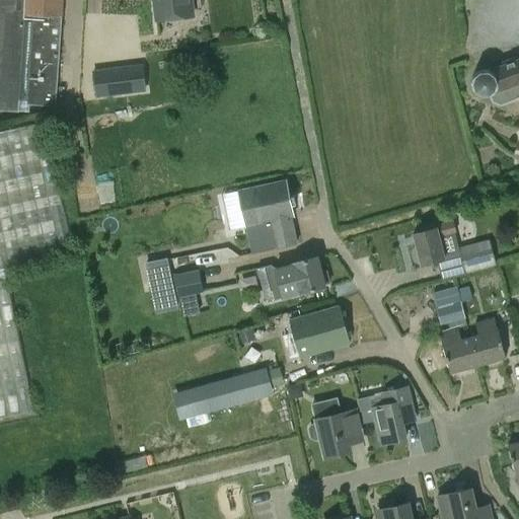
[(0,0),(0,109),(19,112),(19,103),(56,106),(63,0),(0,0)]
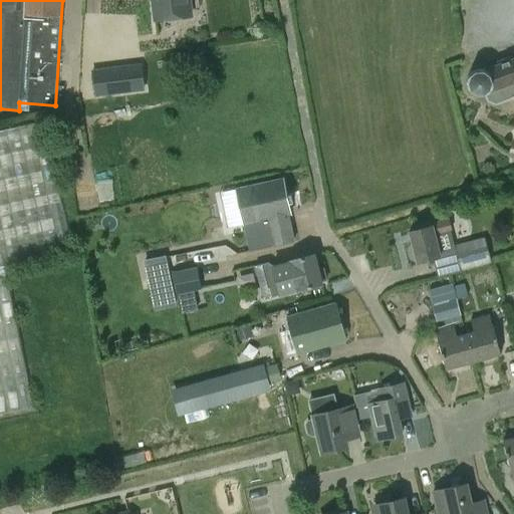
[(188,0),(152,0),(155,22),(191,19),(188,0)]
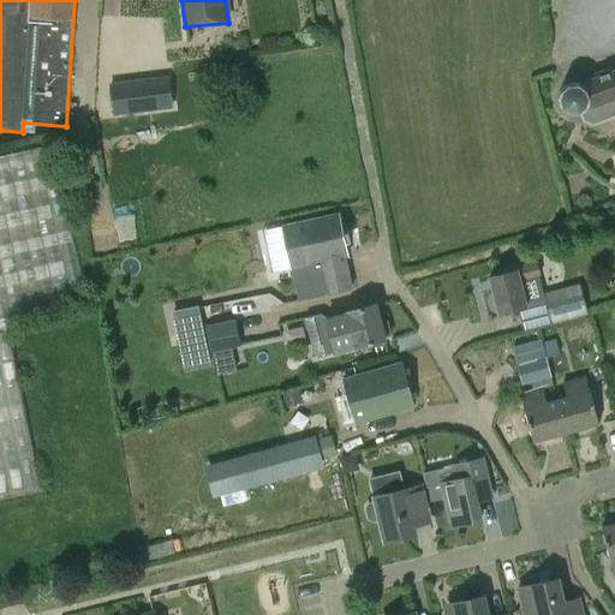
[(614,117),(614,115),(614,70),(599,76),(575,85),(569,87),(565,88),(561,91),(559,96),(559,100),(559,102),(560,106),(561,108),(563,111),(566,113),(568,115),(572,115),(574,115),(578,115),(579,114),(581,121),(593,126),(614,118),(614,117)]
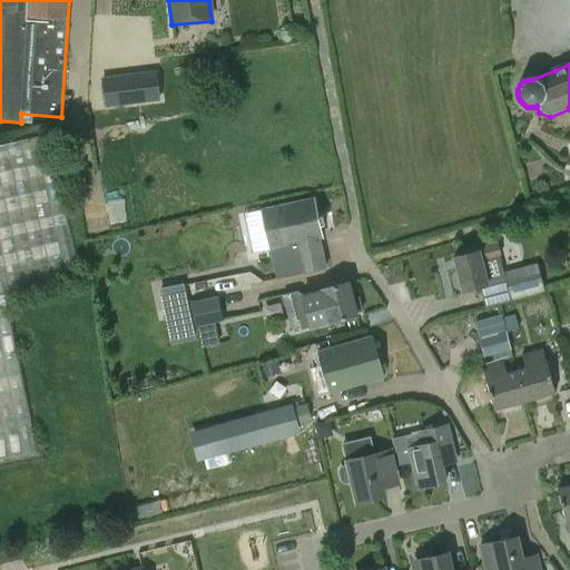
[(156,72),(102,78),(106,106),(159,99),(156,72)]
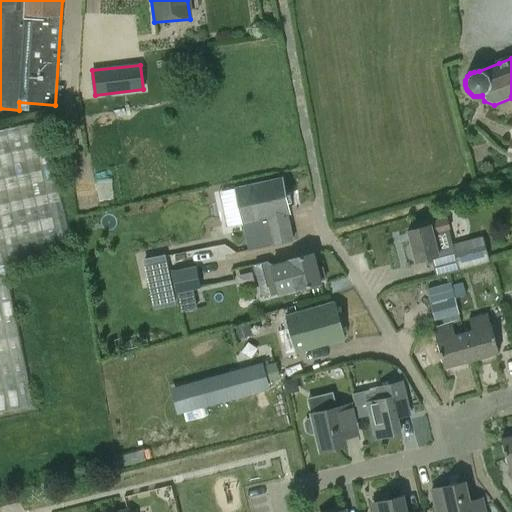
[(0,265),(73,249),(44,120),(0,128),(0,412),(36,405),(8,275),(0,276),(0,265)]
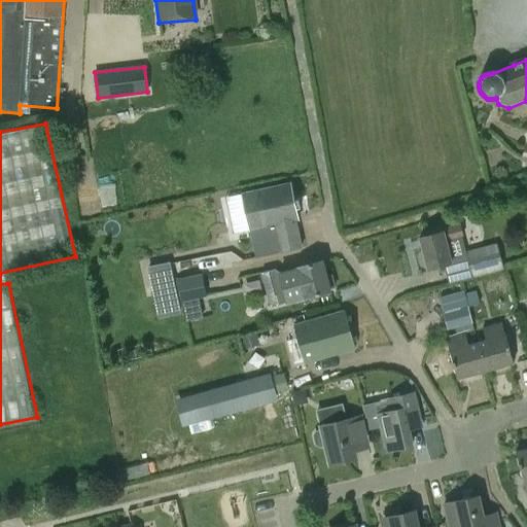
[(280,251),(301,247),(294,220),(297,219),(289,183),(242,194),(249,230),(274,224),(280,251)]
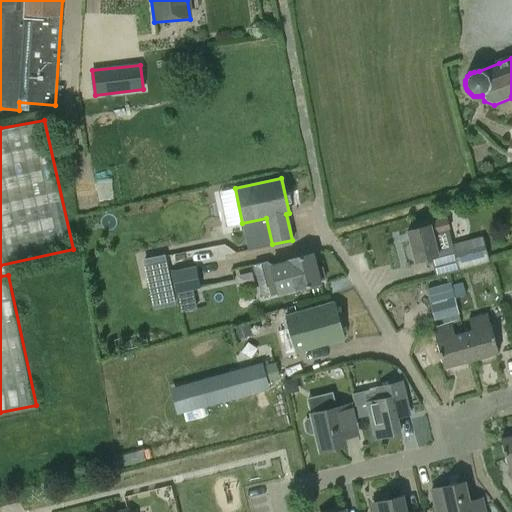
[(412,261),(415,260),(438,255),(432,233),(449,228),(447,218),(429,223),(430,225),(408,231),(411,243),(408,244),(405,248),(407,258),(412,261)]
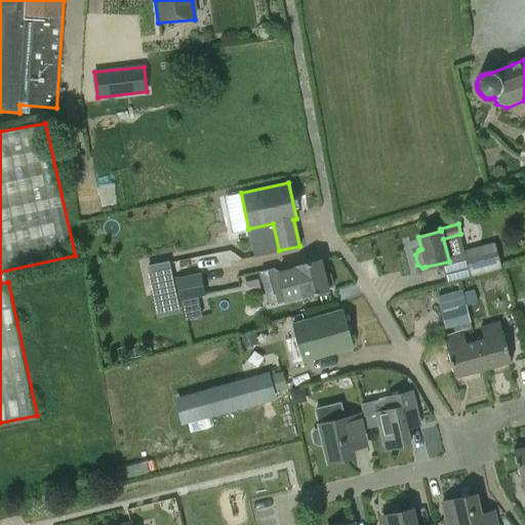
[(494,242),(463,250),(466,257),(468,268),(471,277),(501,269),(499,259),(494,242)]
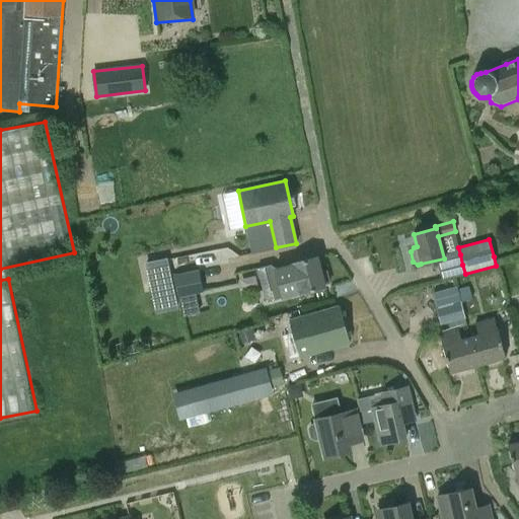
[(284,267),(284,266),(275,269),(270,266),(256,269),(266,302),(291,296),(291,295),(301,292),(302,293),(324,287),(316,256),(294,263),(294,264),(284,267)]
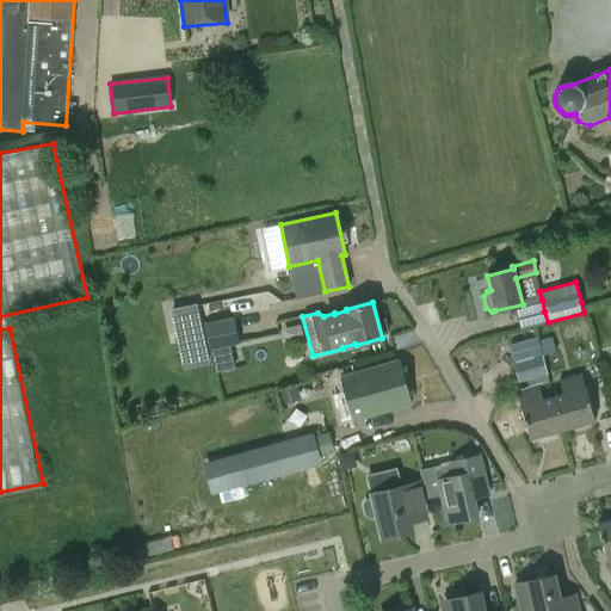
[(184,369),(208,363),(196,304),(172,309),(184,369)]
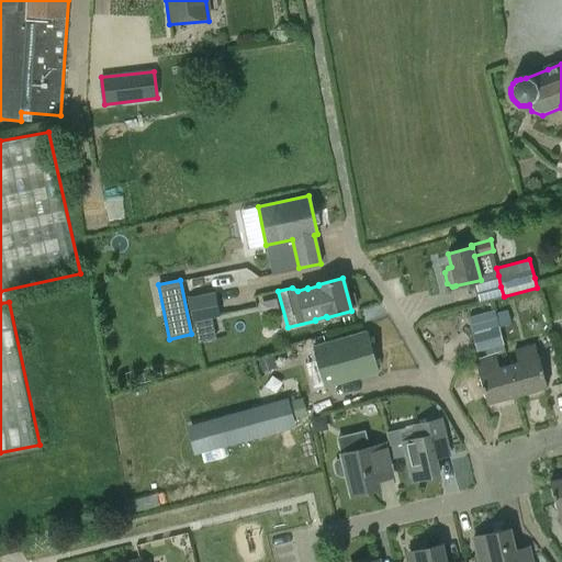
[(190,300),(194,322),(210,318),(215,317),(221,316),(215,294),(190,300)]
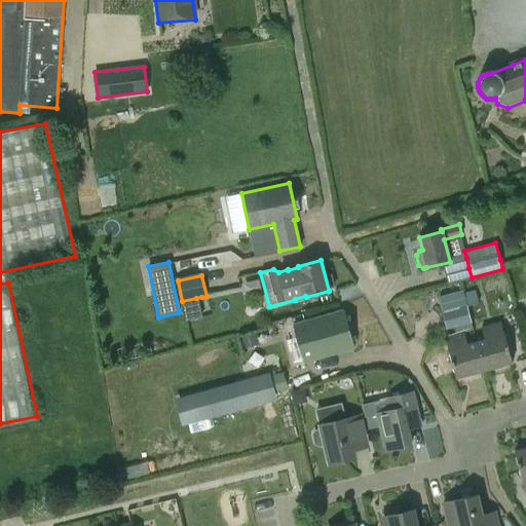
[(476,290),(462,294),(466,306),(479,302),(476,290)]
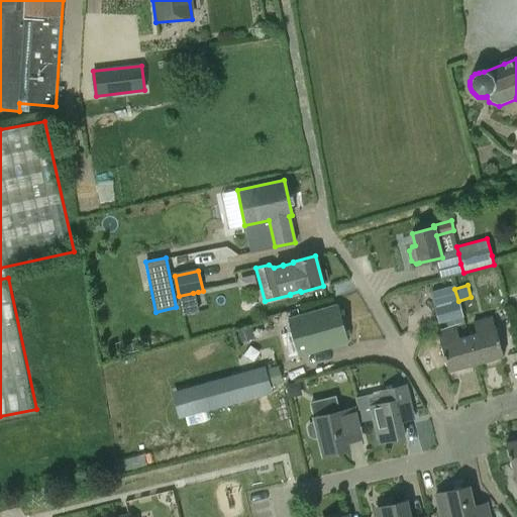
[(434,307),(438,324),(462,317),(458,301),(434,307)]
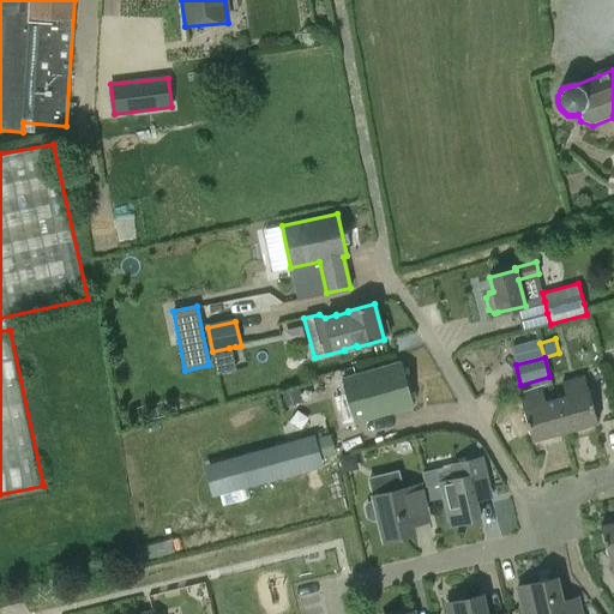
[(335,398),(342,426),(413,405),(401,362),(343,379),(347,395),(335,398)]
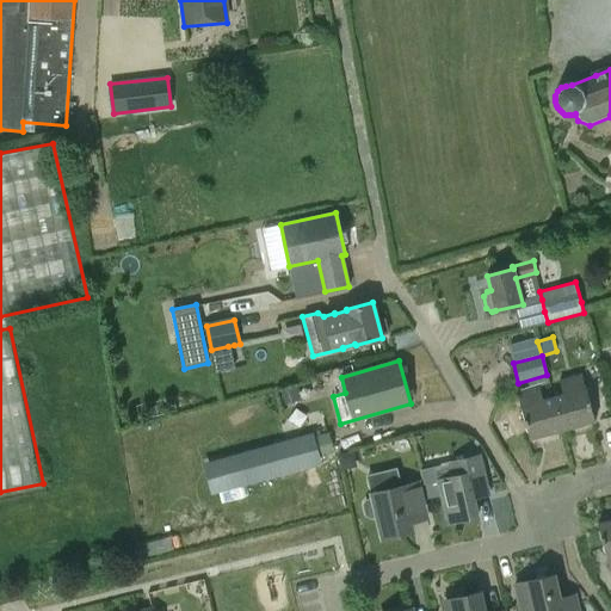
[(553,397),(562,430),(594,421),(581,375),(560,381),(563,394),(553,397)]
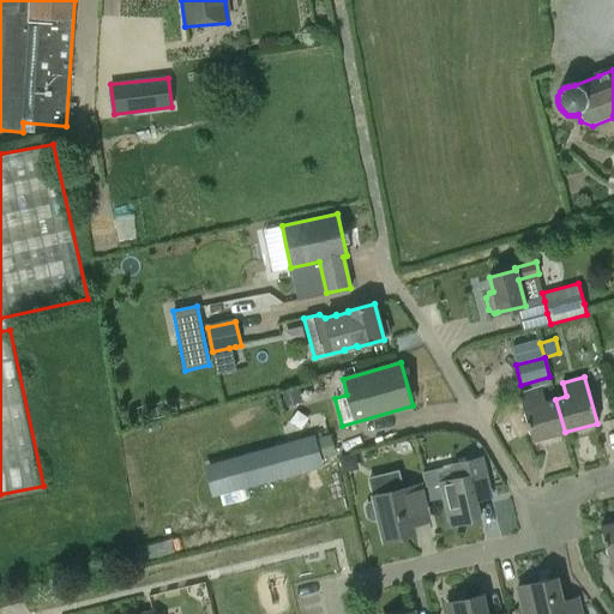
[(298,387),(280,393),(283,407),(301,401),(298,387)]
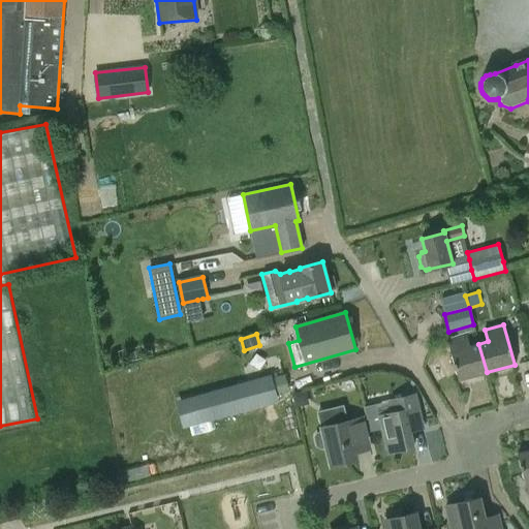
[(467,335),(447,340),(459,380),(487,372),(478,344),(470,346),(467,335)]
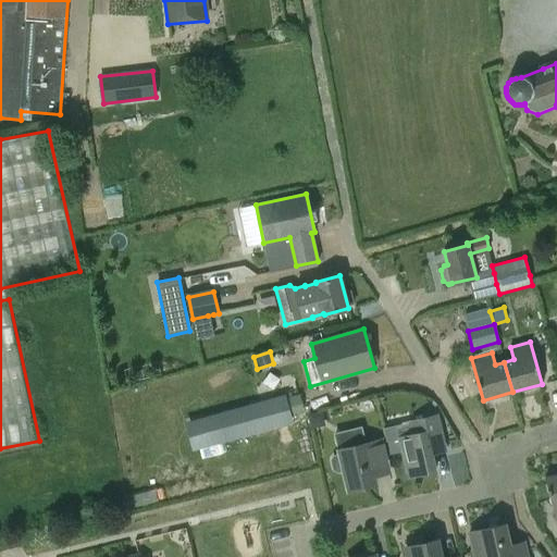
[(269,422),(304,412),(299,395),(264,404),(264,405),(260,406),(264,422),(269,421),(269,422)]
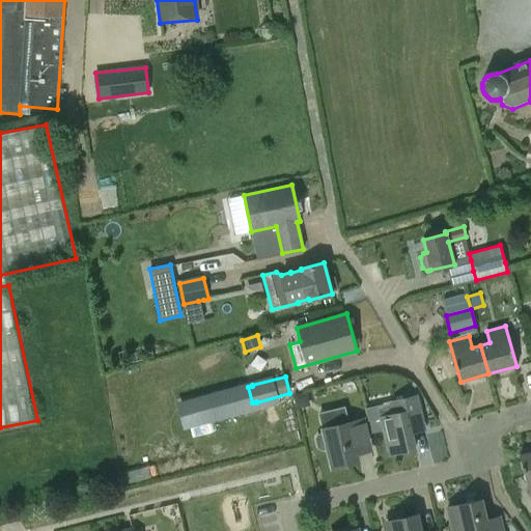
[(305,392),(294,395),(296,408),(308,404),(305,392)]
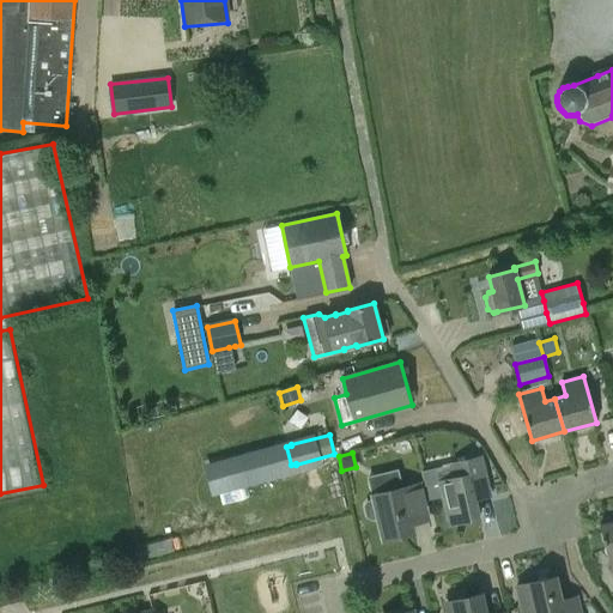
[(449,525),(480,517),(473,491),(489,487),(481,457),(451,465),(455,479),(439,483),(449,525)]
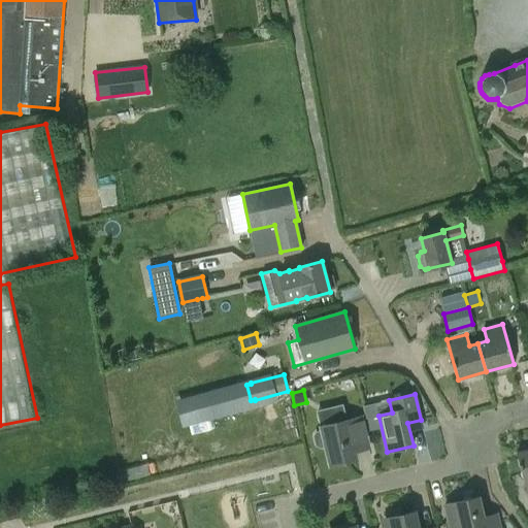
[(366,418),(369,431),(382,428),(378,416),(366,418)]
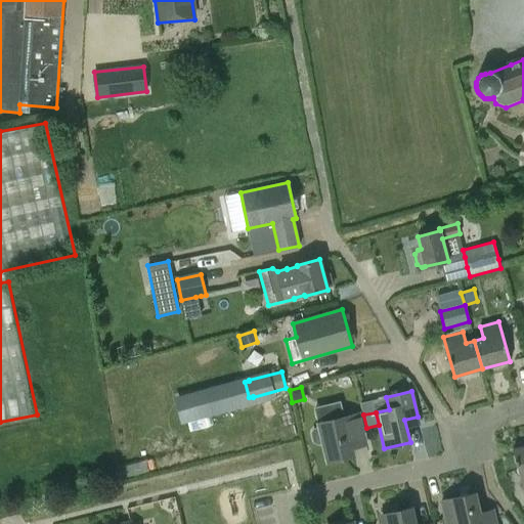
[(313,442),(317,445),(323,443),(328,462),(354,455),(352,447),(366,444),(359,413),(318,424),(319,427),(313,428),(311,433),(313,442)]
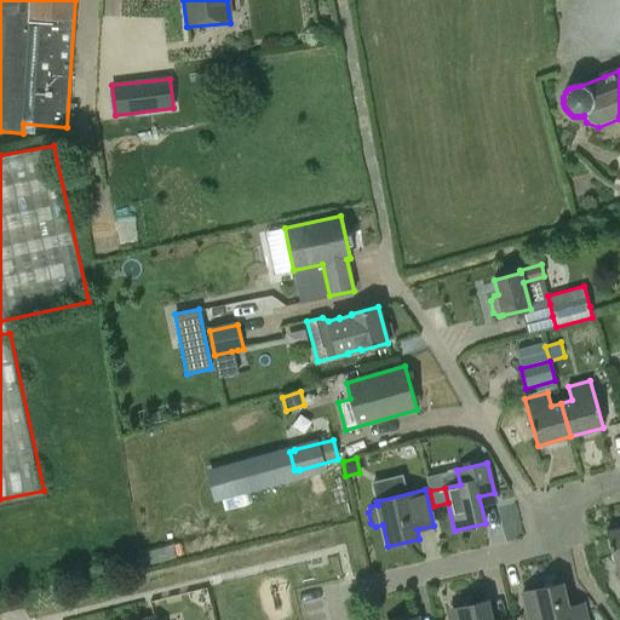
[(619,528),(607,532),(619,579),(619,578),(619,528)]
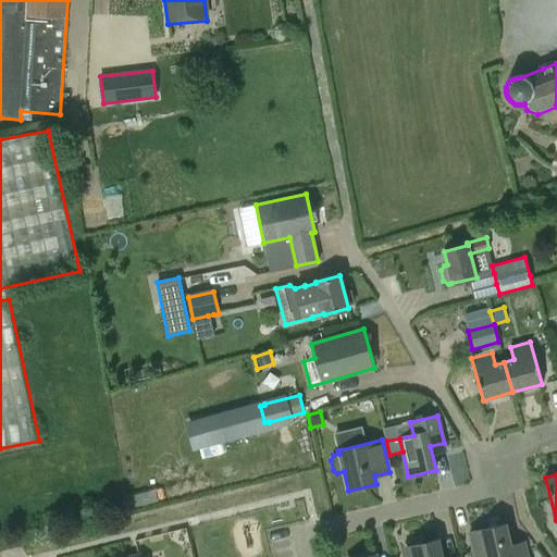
[(474,556),(527,556),(523,543),(510,546),(505,524),(470,532),(474,556)]
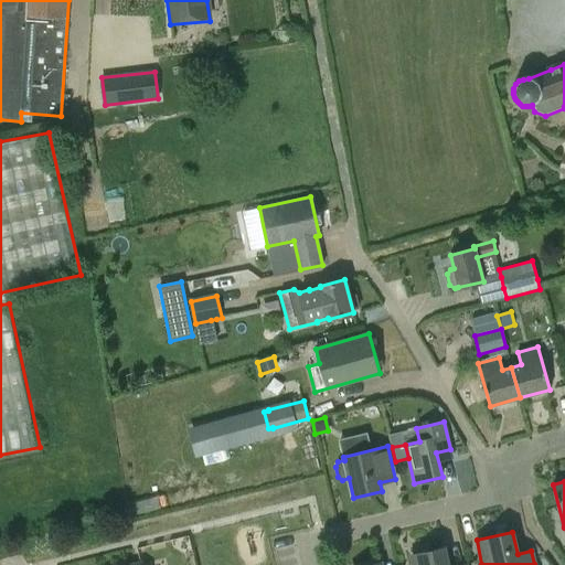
[(447,564),(444,547),(413,555),(414,564),(447,564)]
